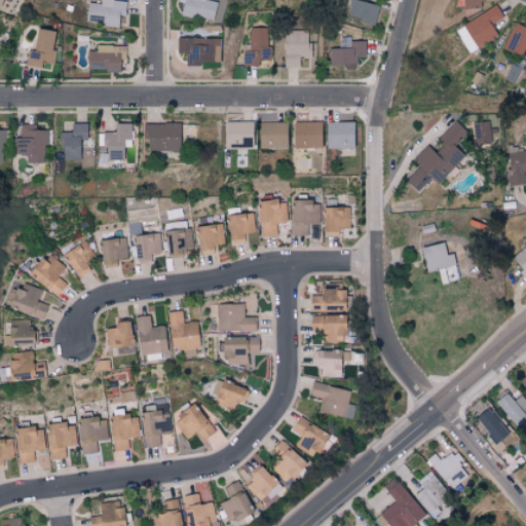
[(123,16),(125,2),(112,0),(100,0),(100,5),(87,3),(84,23),(117,27),(118,15),(123,16)]
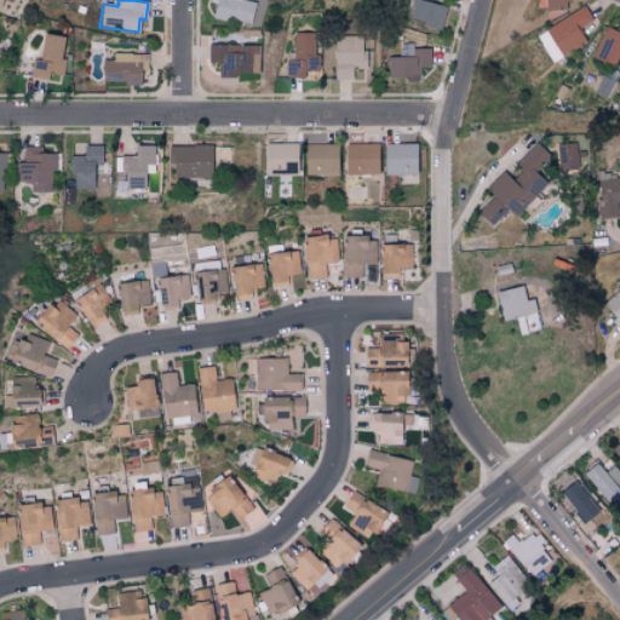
[(256,3),(244,0),(210,0),(210,3),(216,4),(212,16),(250,26),(256,3)]
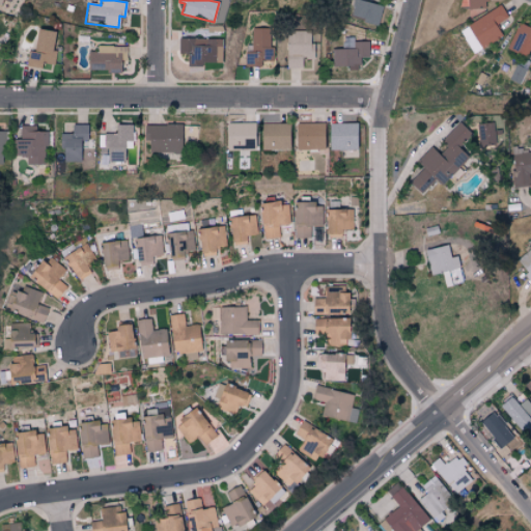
[(359,0),(352,0),(354,0),(350,18),(378,24),(382,6),(359,0)]
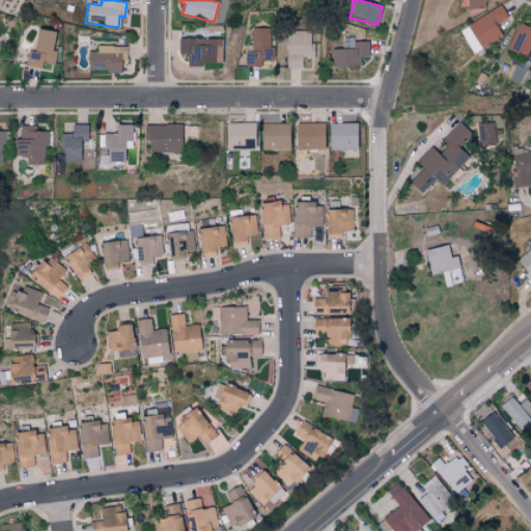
[(459,0),(460,8),(486,7),(485,0),(459,0)]
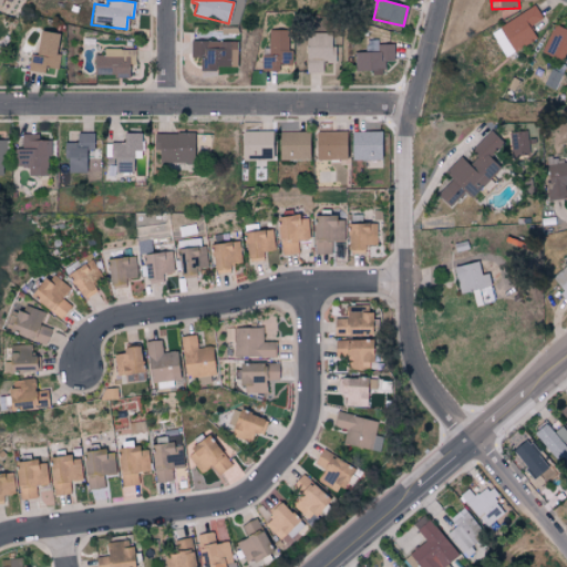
[(542,19),(534,6),(490,32),(504,57),(536,38),(528,27),(542,19)]
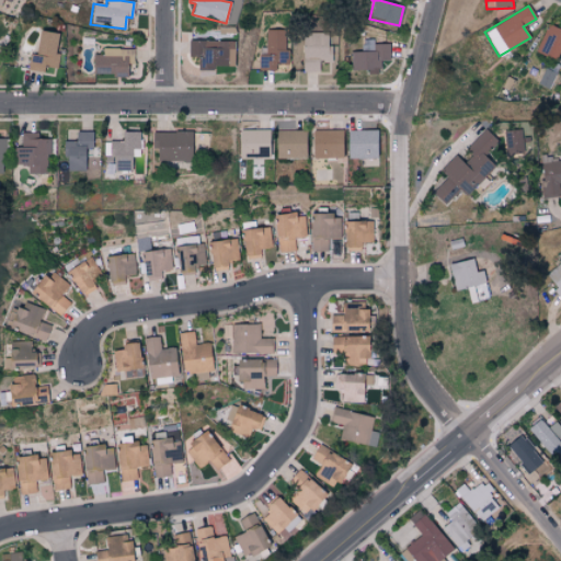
[(535,52),(554,60),(560,48),(560,25),(559,30),(547,24),(535,52)]
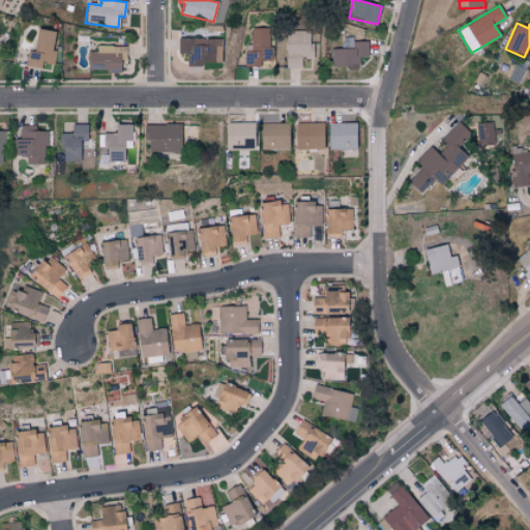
[(251,45),(244,45),(243,67),(260,67),(260,60),(270,61),(270,29),(251,28),(251,45)]
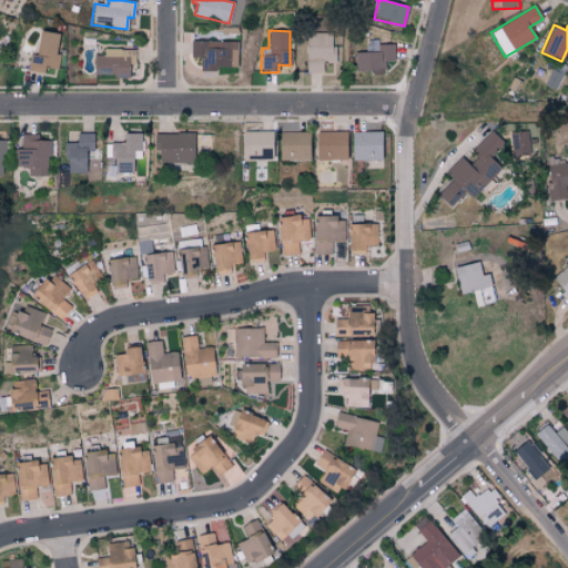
[(57,34),(38,32),(36,56),(29,54),(28,71),(42,73),(43,68),(58,70),(59,57),(54,56),(57,34)]
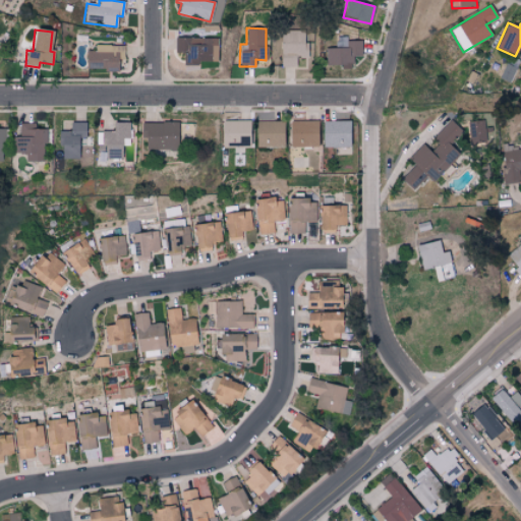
[(281,66),(296,66),(296,58),(308,58),(308,43),(304,43),(304,31),(281,31),(281,66)]
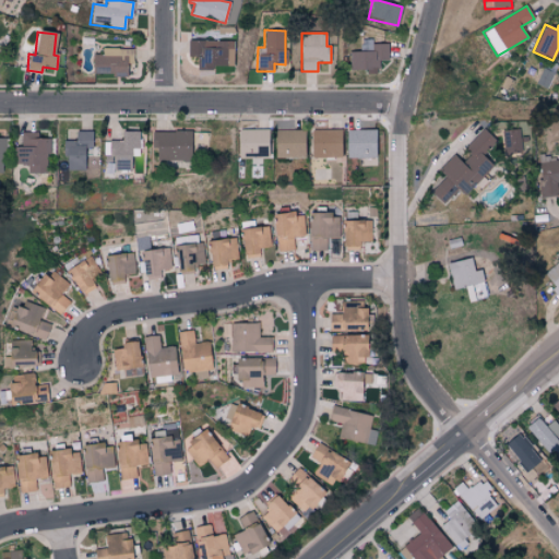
[(218,48),(218,40),(188,40),(189,57),(198,57),(198,69),(234,68),(234,48),(218,48)]
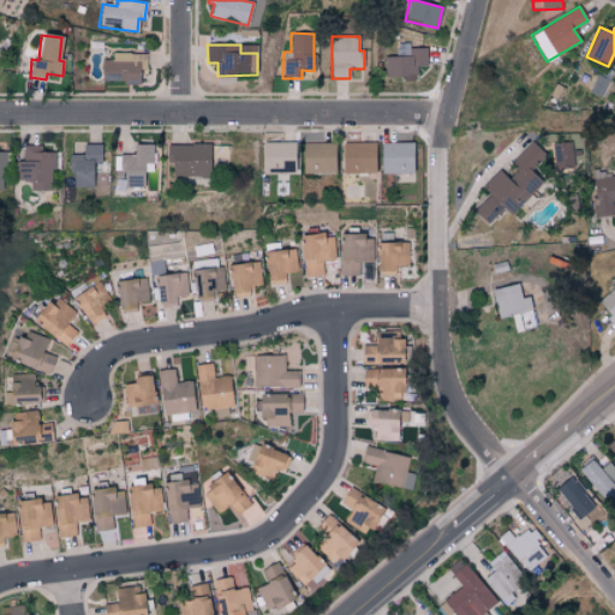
[(384,57),(384,79),(416,78),(416,66),(427,66),(427,48),(408,49),(408,57),(384,57)]
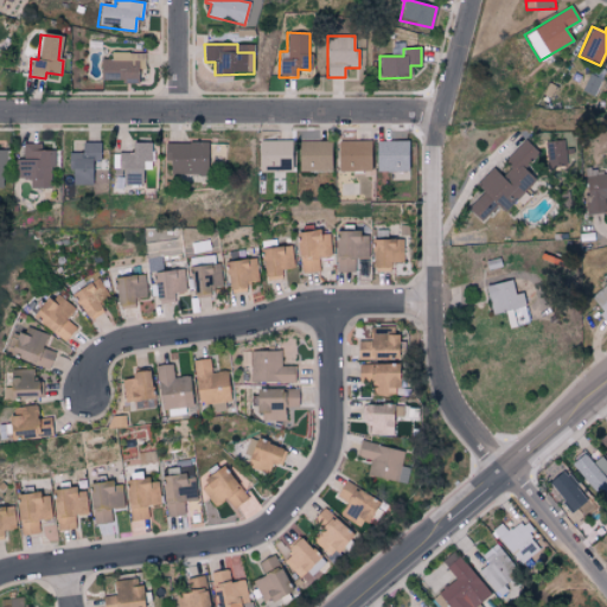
[(144,70),(145,53),(110,52),(110,61),(100,61),(100,82),(136,82),(136,70),(144,70)]
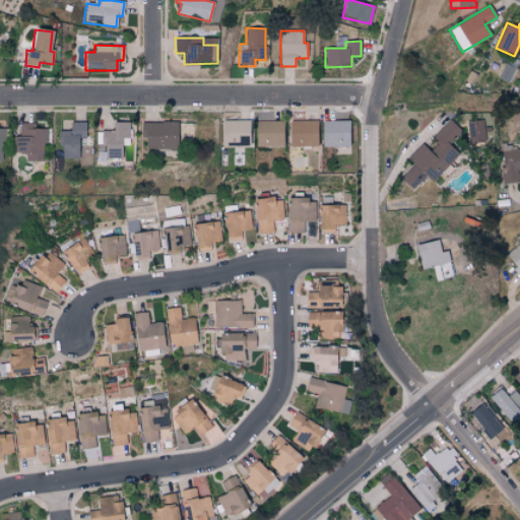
[(221,120),(221,145),(248,145),(248,119),(221,120)]
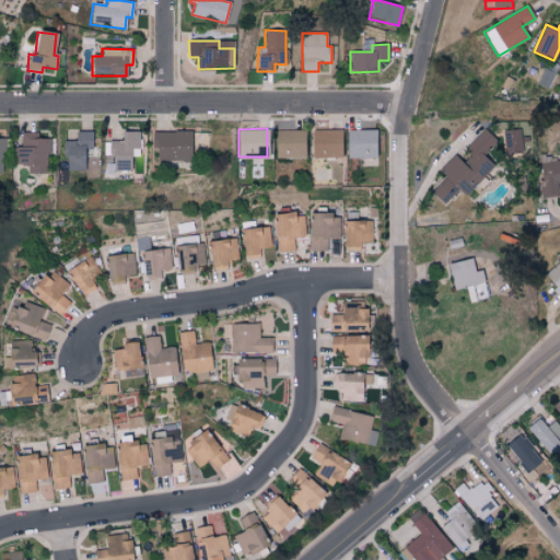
[(443,203),(458,188),(465,195),(493,165),(482,154),(497,140),(483,128),(464,148),(470,154),(463,162),(453,154),(439,170),(445,176),(430,191),(443,203)]
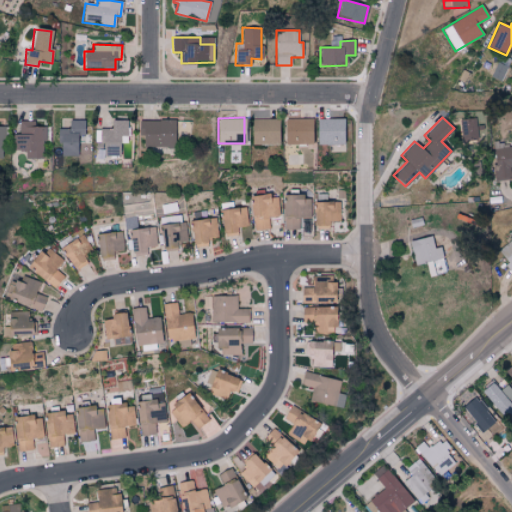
[(461,141),(478,139),(475,117),(459,119),(461,141)]
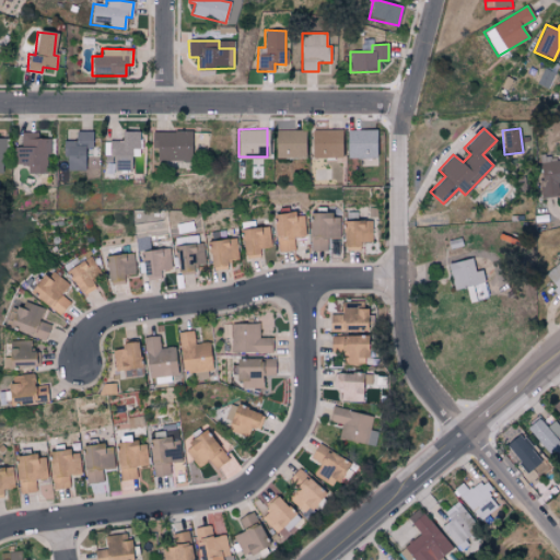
[(304,158),(305,130),(276,129),(275,158),(304,158)]
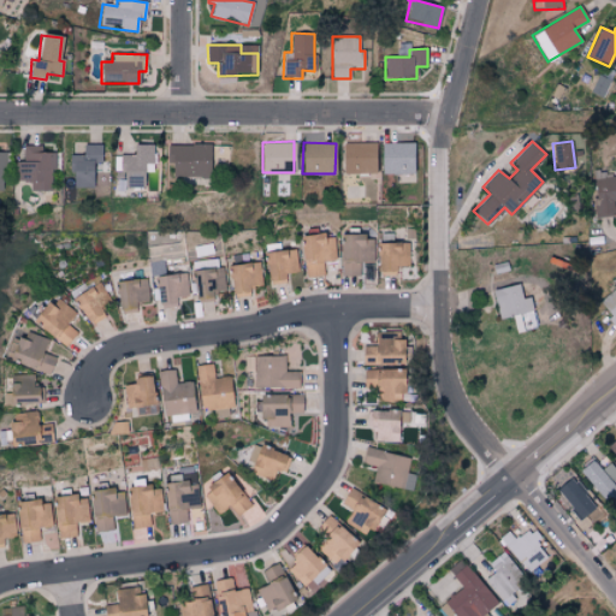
[(377,173),(377,143),(343,142),(343,173),(377,173)]
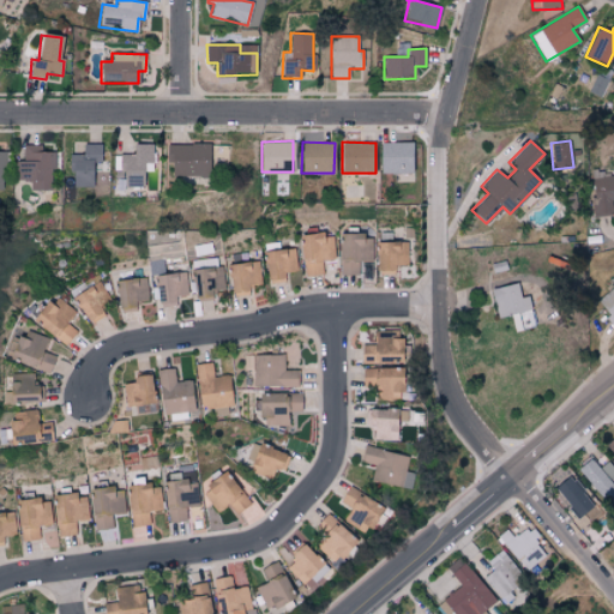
[(381,143),(381,173),(413,173),(413,142),(381,143)]
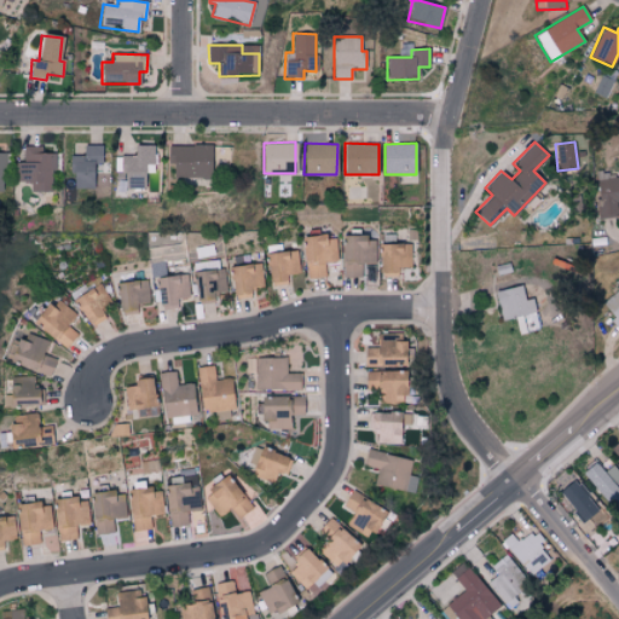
[(102,144),(84,144),(84,155),(71,155),(73,189),(93,187),(93,165),(102,165),(102,144)]
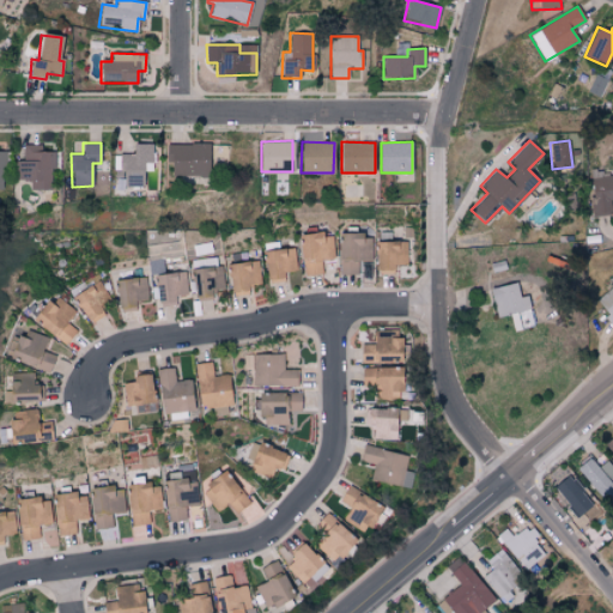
[(144,186),(143,171),(153,170),(152,143),(133,143),(133,153),(121,153),(121,169),(125,169),(125,187),(144,186)]
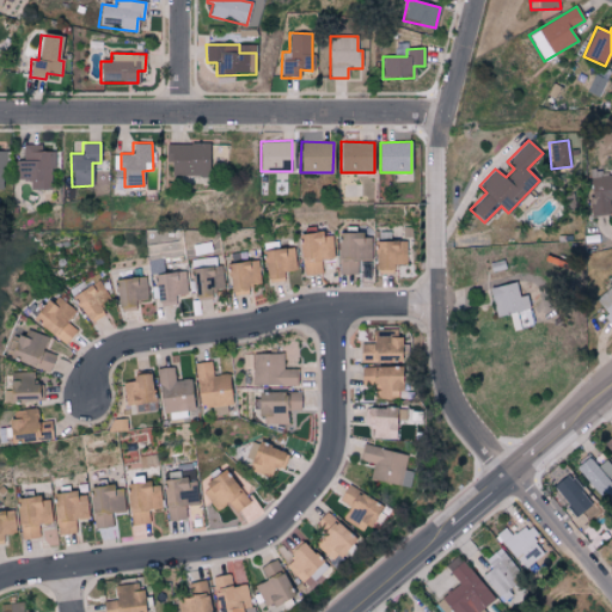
[(167,144),(167,160),(171,160),(171,175),(208,175),(208,142),(167,144)]
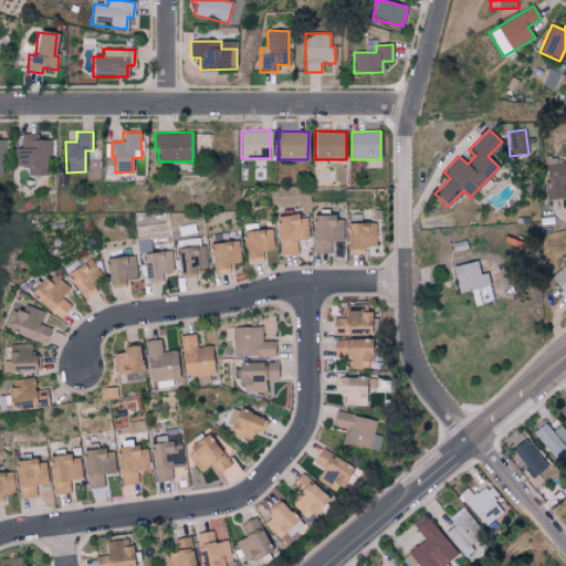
[(49,175),(49,139),(38,139),(38,133),(21,133),(20,147),(14,147),(14,165),(28,166),(28,174),(49,175)]
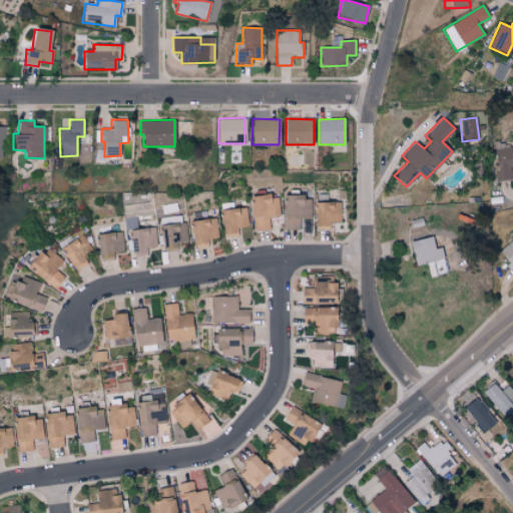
[(512,165),(512,146),(493,148),(496,181),(512,179),(510,166),(512,165)]
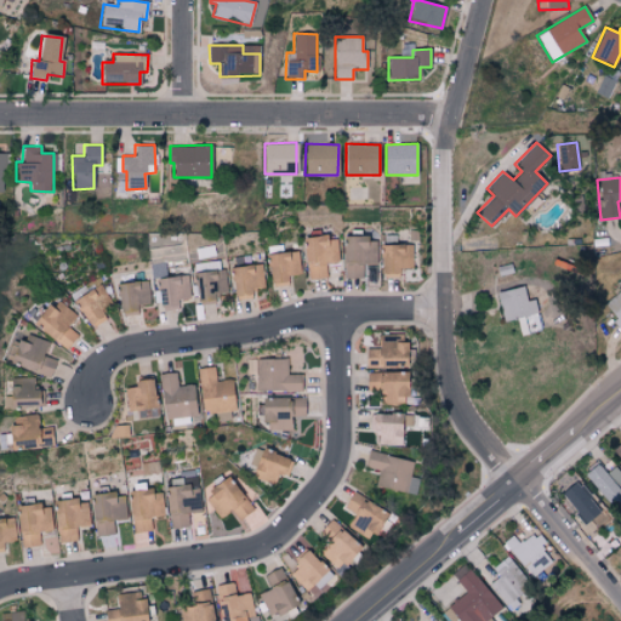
[(306,237),(307,278),(326,278),(325,263),(340,262),(340,235),(306,237)]
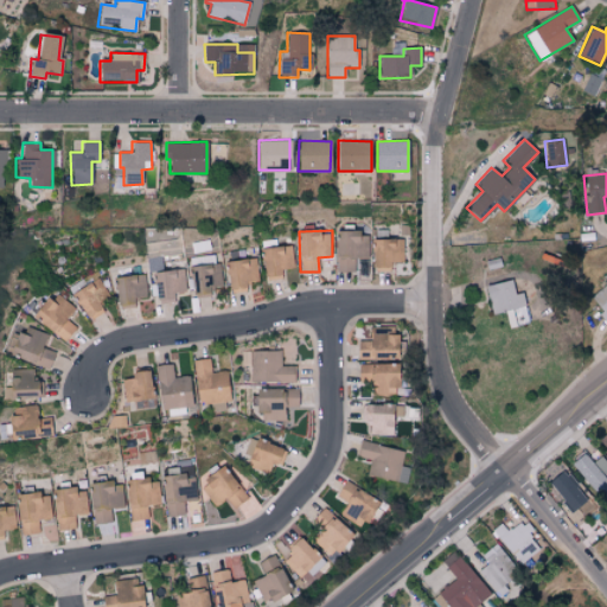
[(337,231),(336,272),(355,272),(355,259),(368,260),(369,232),(337,231)]
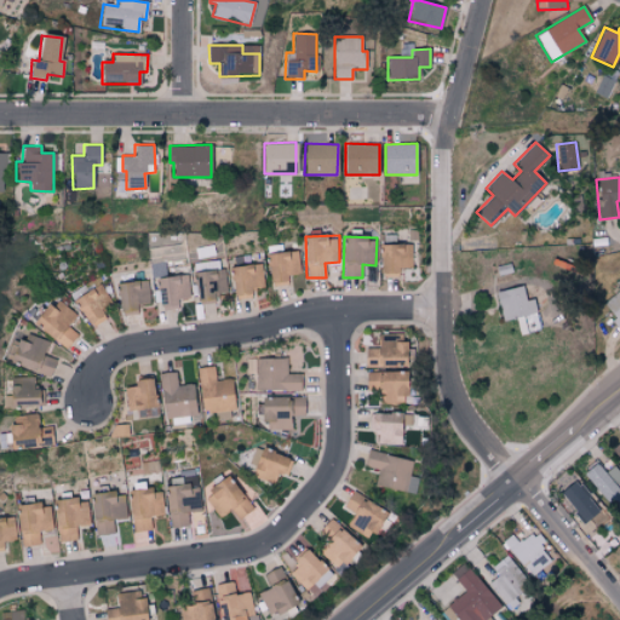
[(412,244),(382,242),(380,276),(397,276),(397,268),(411,268),(412,244)]
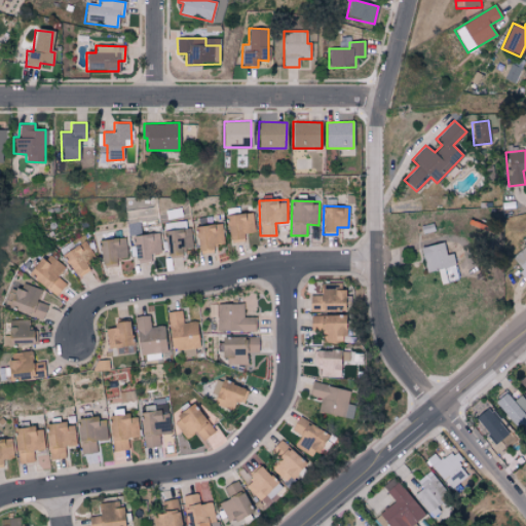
[(254,213),(227,214),(228,242),(243,242),(242,233),(254,232),(254,213)]
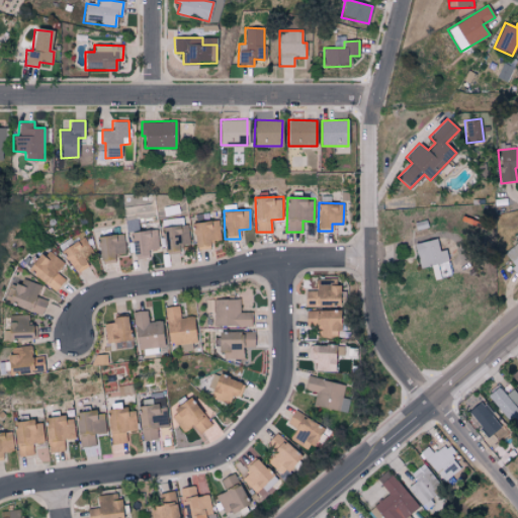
[(219,221),(193,222),(194,249),(209,248),(209,240),(220,239),(219,221)]
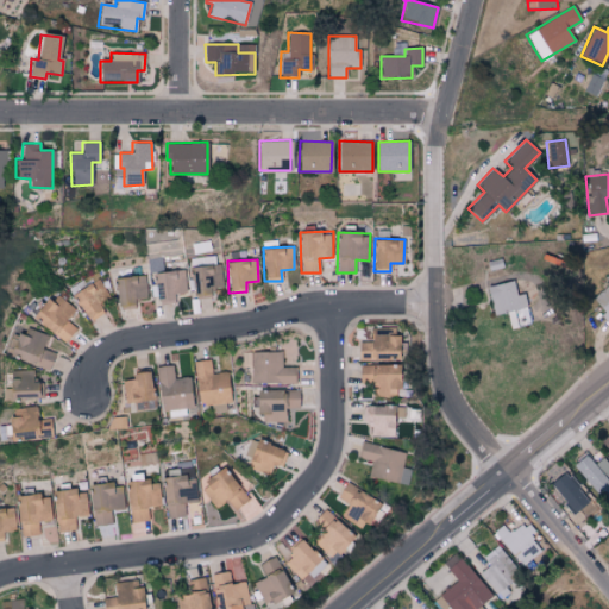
[(196,267),(196,292),(223,290),(221,265),(196,267)]
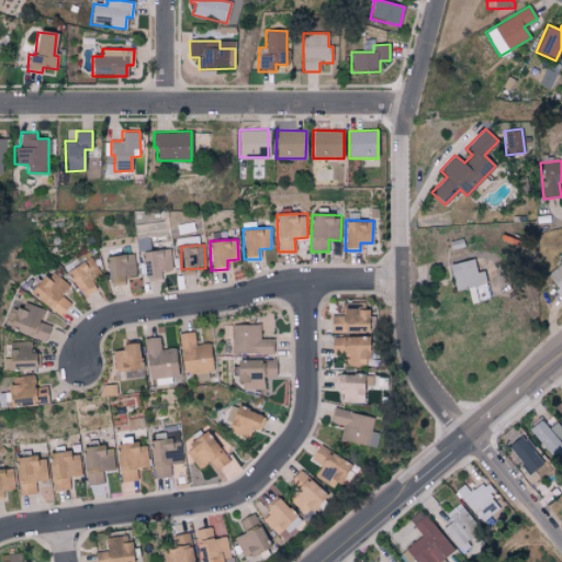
[(332,259),(343,258),(343,245),(332,245),(332,259)]
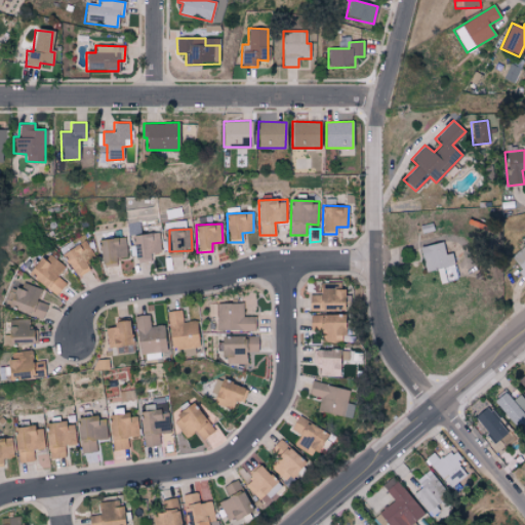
[(132,234),(132,246),(137,246),(138,258),(150,257),(150,252),(160,252),(159,233),(132,234)]
